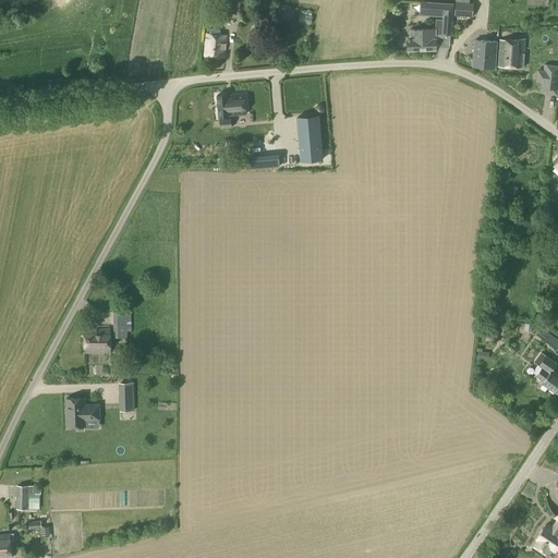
[(233,0),(233,13),(243,14),(244,0),(233,0)]
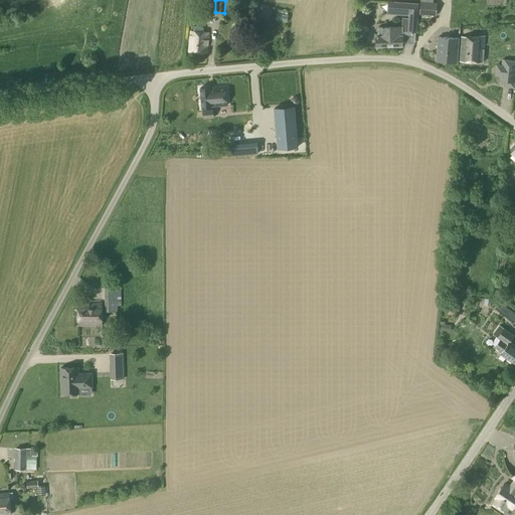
[(420,0),(420,13),(438,14),(438,3),(434,3),(434,0),(420,0)]
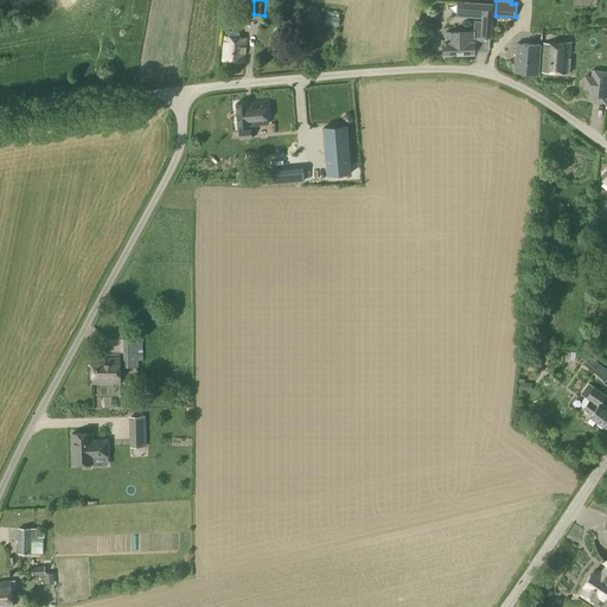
[(443,55),(474,55),(474,38),(480,37),(480,38),(490,38),(492,6),(492,4),(459,1),(458,16),(481,18),(480,20),(474,20),(474,30),(447,30),(447,32),(445,32),(445,40),(443,40),(443,55)]
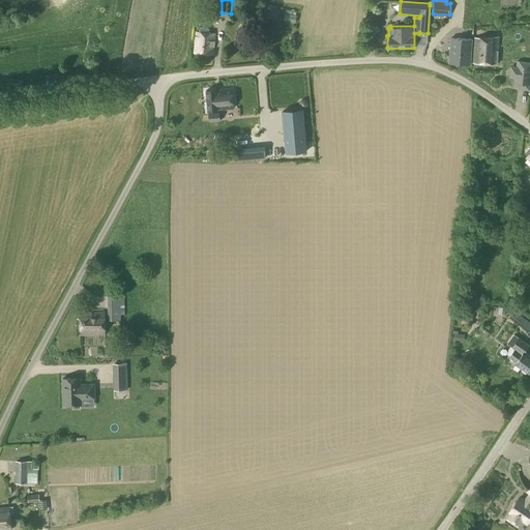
[(195,54),(212,55),(214,34),(196,32),(195,54)]
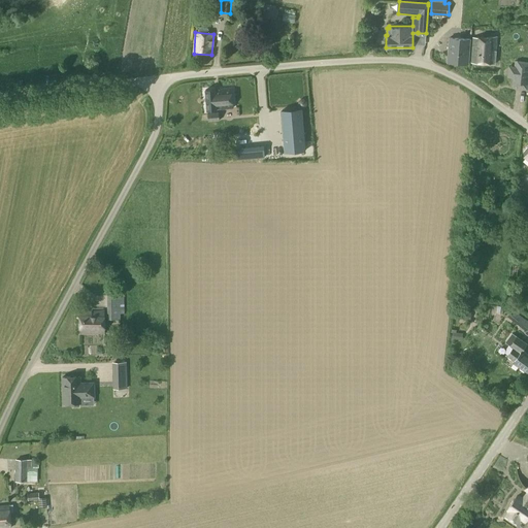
[(496,37),(472,38),(471,63),(495,64),(496,37)]
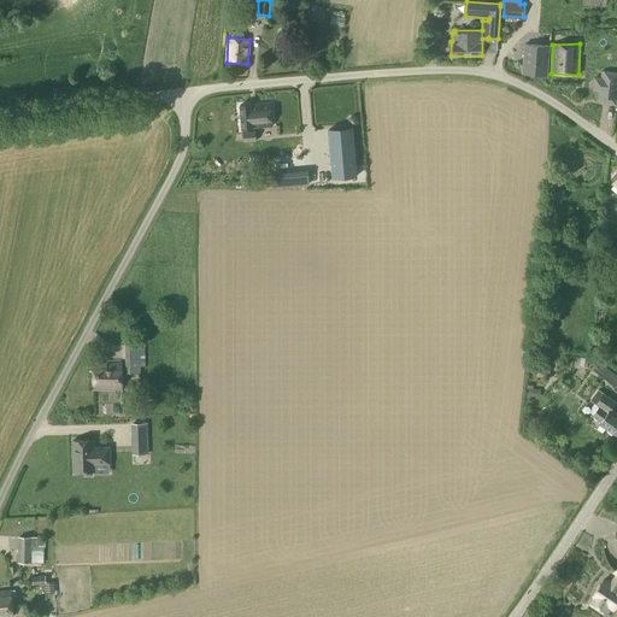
[(522,74),(547,76),(548,47),(524,45),(522,74)]
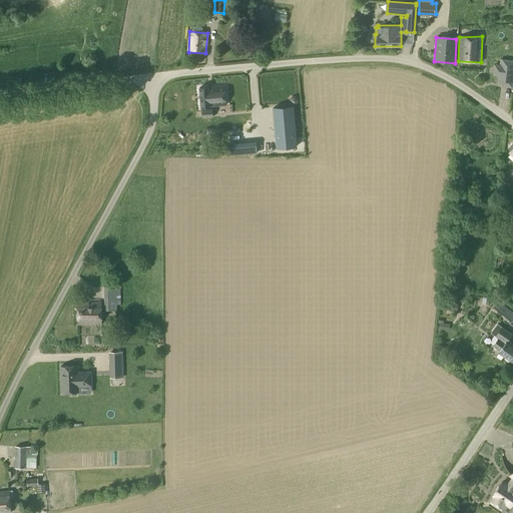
[(512,73),(512,60),(500,59),(497,86),(502,86),(502,84),(507,85),(507,87),(511,88),(512,73)]
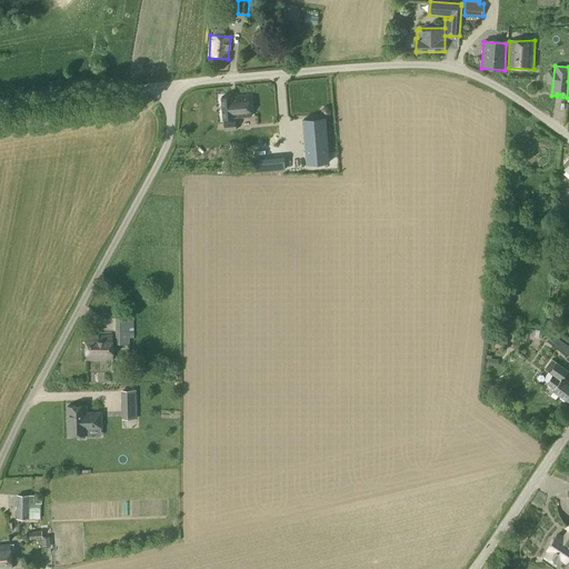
[(221,97),(223,120),(233,119),(233,118),(251,117),(249,96),(231,97),(221,97)]
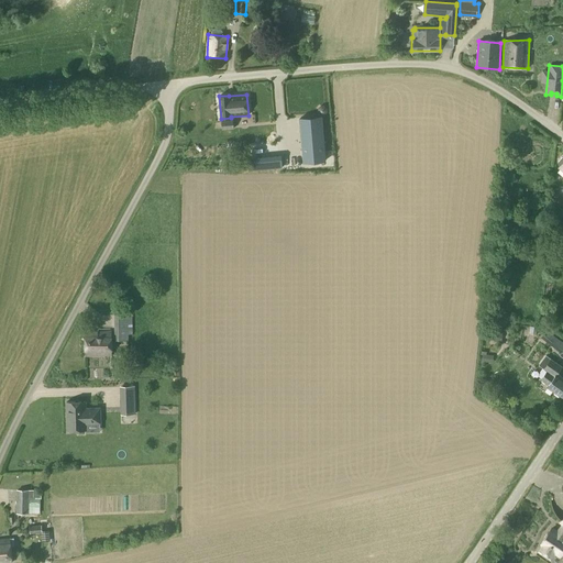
[(299,119),(304,163),(326,161),(321,117),(299,119)]
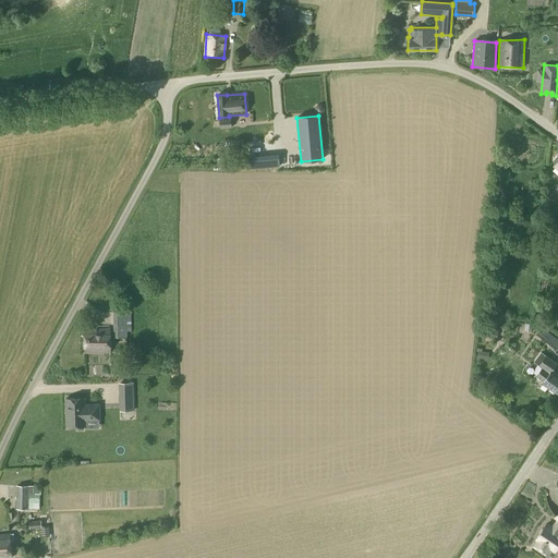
[(219,121),(219,129),(231,128),(231,120),(219,121)]
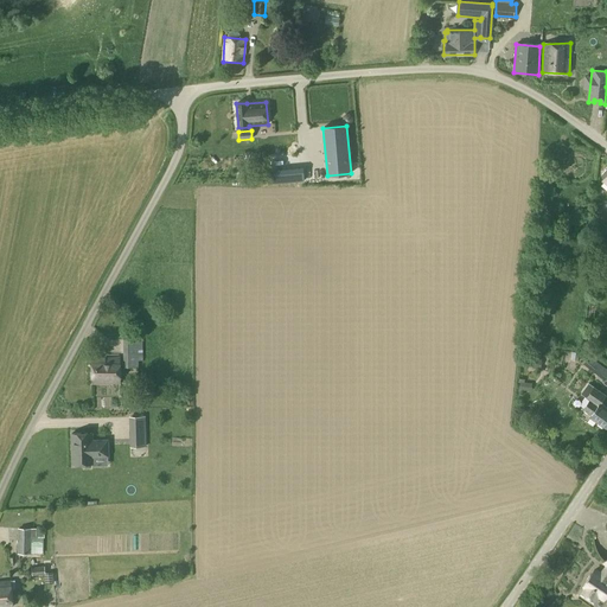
[(123,342),(123,366),(135,366),(134,342),(123,342)]
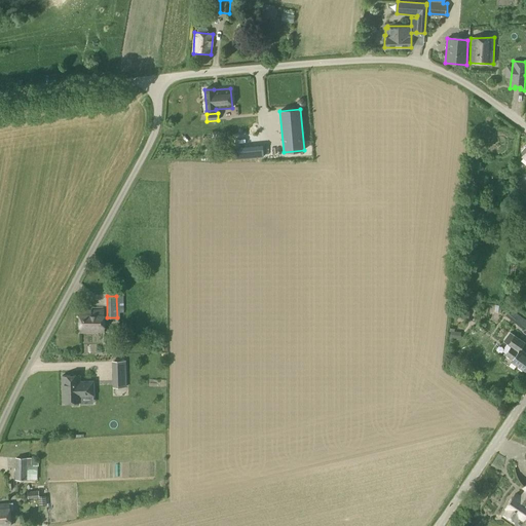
[(505,313),(515,321),(519,315),(510,307),(505,313)]
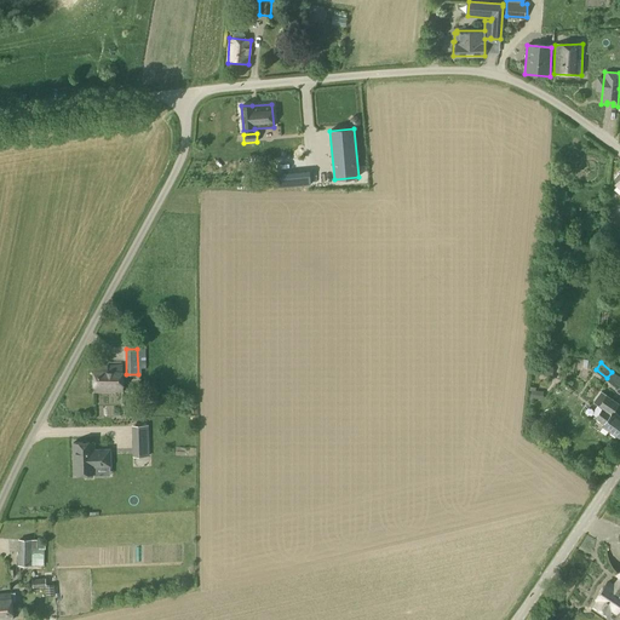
[(93,365),(93,392),(124,391),(122,365),(93,365)]
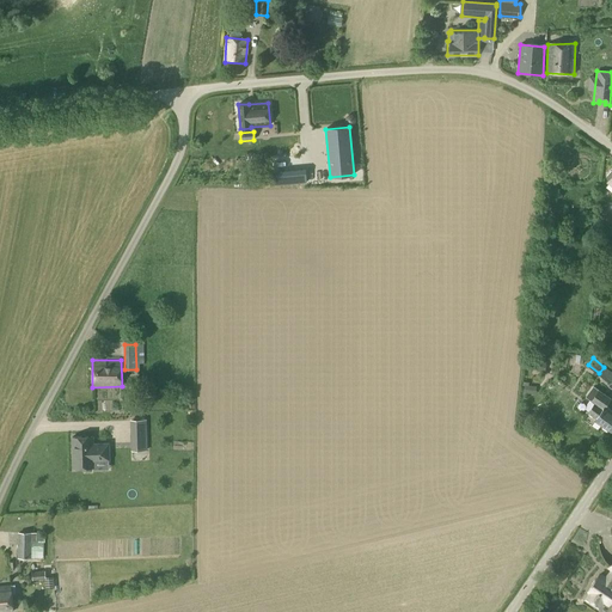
[(588,411),(595,417),(594,420),(610,432),(611,427),(611,410),(605,405),(611,398),(600,390),(592,401),(594,403),(588,411)]
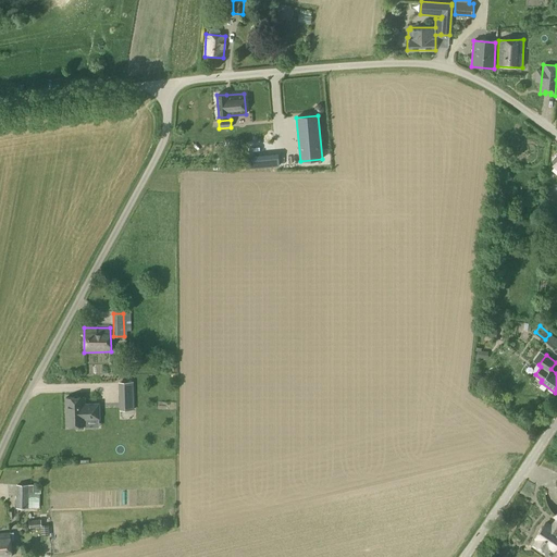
[(134,409),(133,396),(120,396),(121,410),(134,409)]
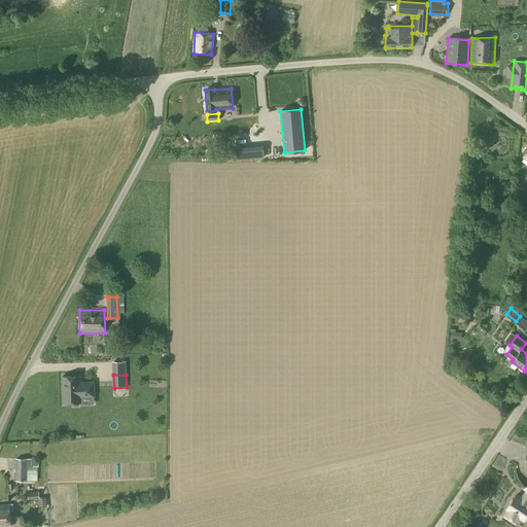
[(94,396),(93,382),(83,383),(79,383),(79,376),(62,377),(63,402),(80,402),(80,396),(94,396)]
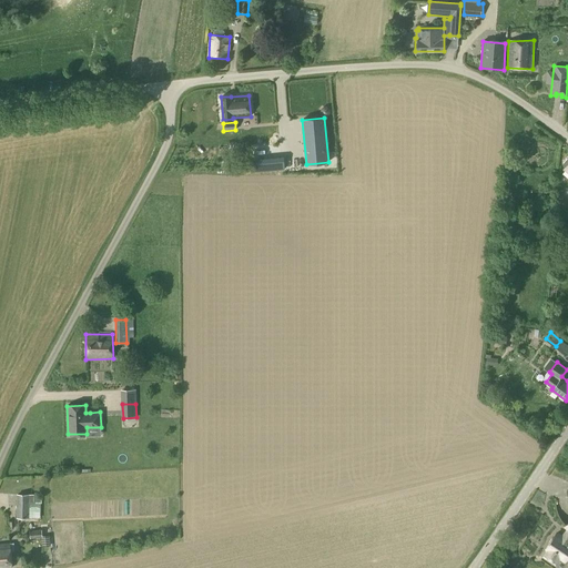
[(17,518),(29,518),(29,495),(17,495),(17,518)]
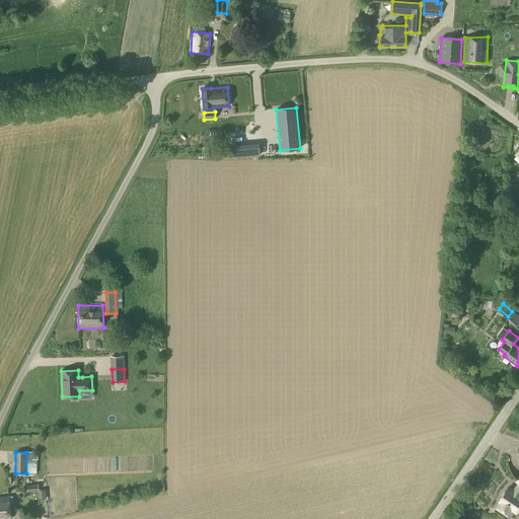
[(497,507),(505,513),(509,508),(516,512),(518,507),(518,477),(516,482),(518,484),(513,492),(508,488),(505,491),(503,492),(501,496),(501,498),(499,501),(500,502),(497,507)]
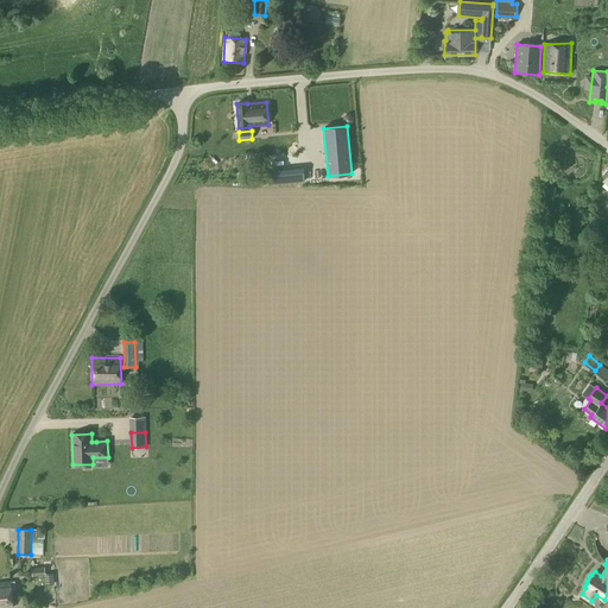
[(0,582),(0,607),(12,607),(10,582),(0,582)]
